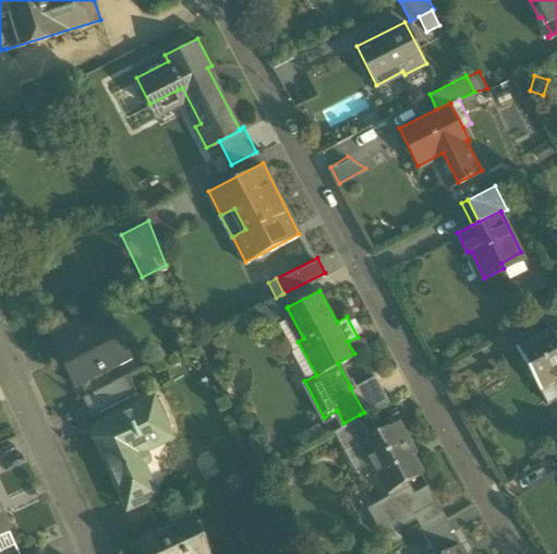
[(262,322),(281,311),(287,308),(288,306),(281,294),(276,298),(255,308),(262,322)]
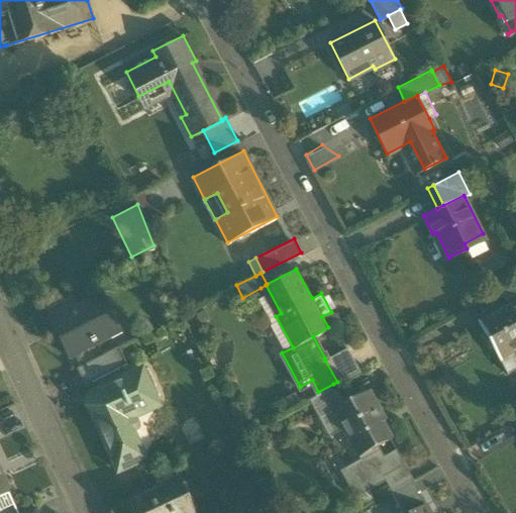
[(515,282),(501,291),(508,303),(515,297),(515,282)]
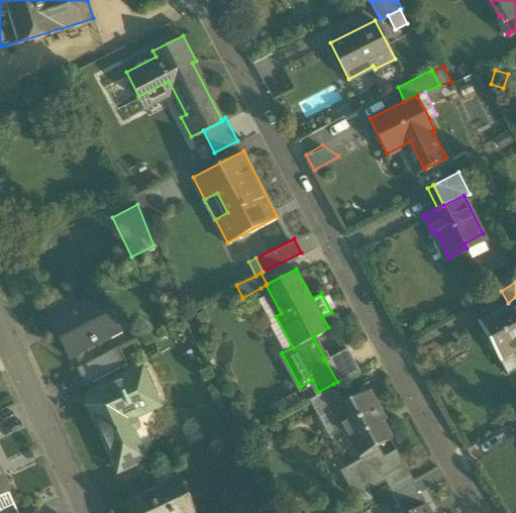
[(261,288),(276,316),(281,313),(266,285),(261,288)]
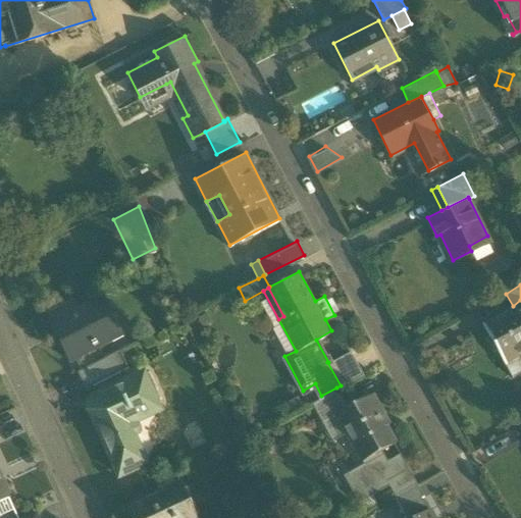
[(57,331),(71,359),(122,333),(103,295),(77,308),(69,312),(74,322),(57,331)]
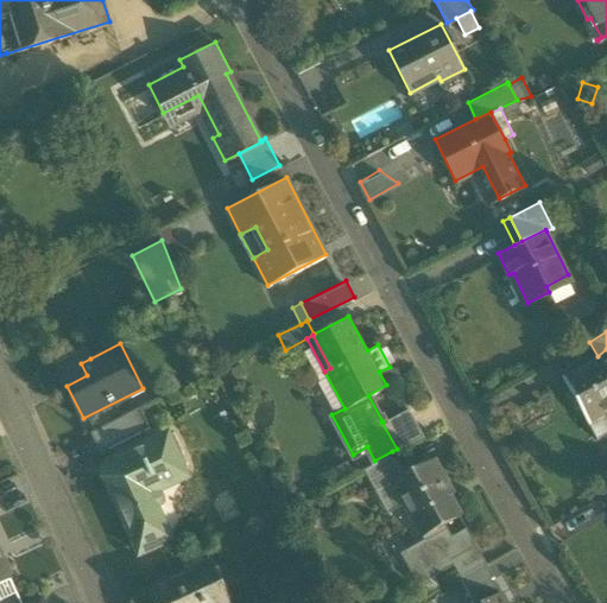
[(55,361),(67,386),(87,375),(81,363),(90,359),(84,347),(55,361)]
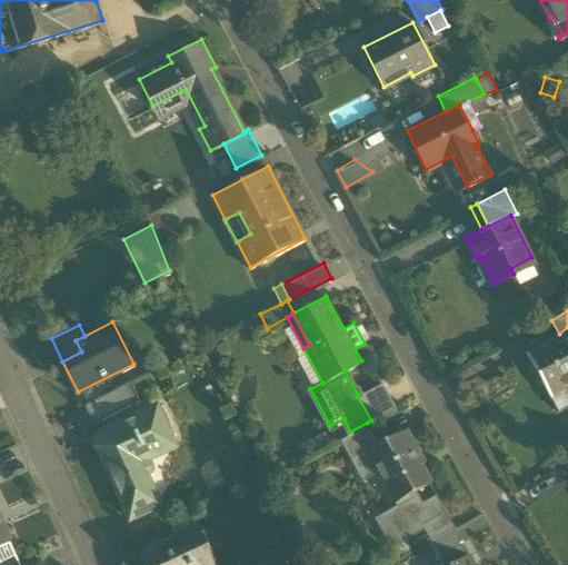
[(526,353),(549,394),(567,384),(565,379),(567,377),(567,327),(559,334),(559,335),(526,353)]
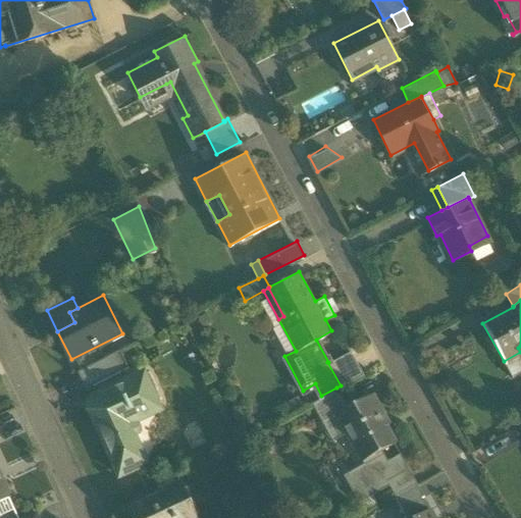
[(77,370),(86,387),(127,366),(119,349),(77,370)]
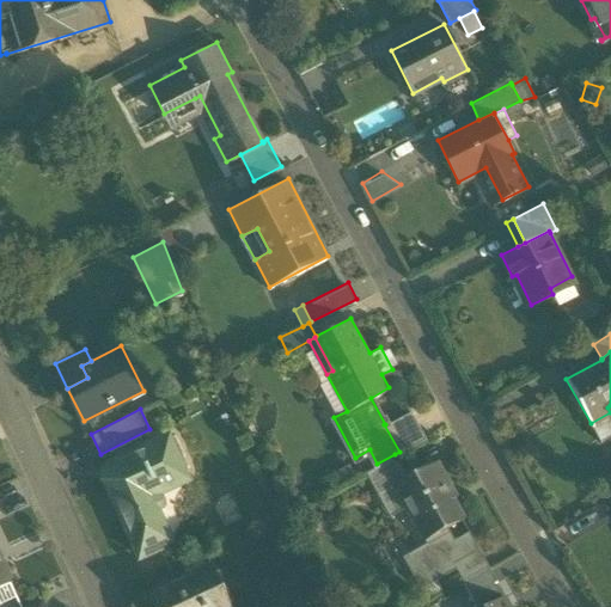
[(384,424),(399,452),(426,437),(411,410),(385,424),(384,424)]
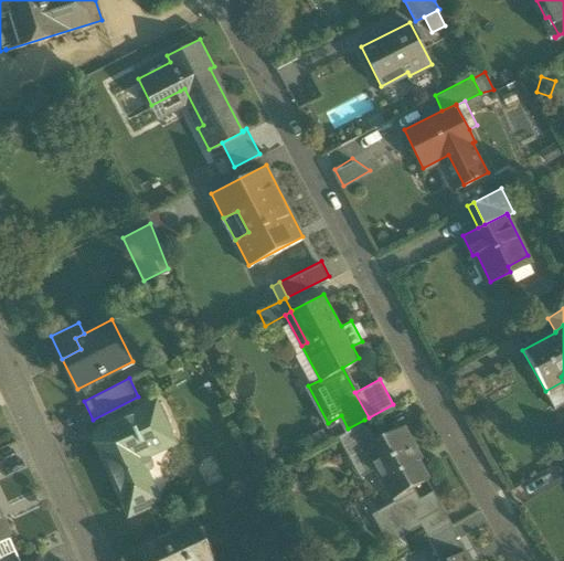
[(563,382),(563,381),(545,391),(552,403),(563,395),(563,382)]
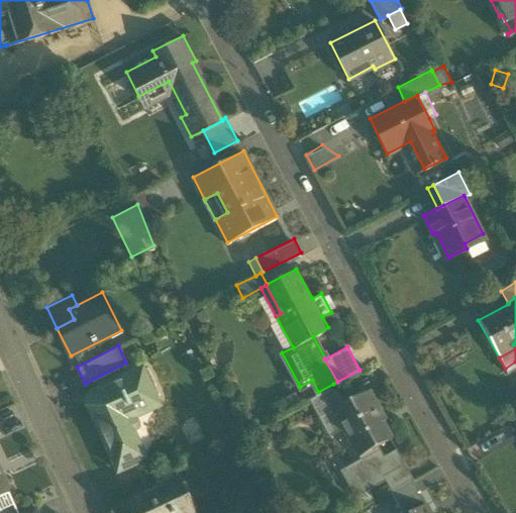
[(88,403),(117,470),(145,457),(132,428),(138,425),(134,415),(159,404),(141,368),(92,390),(94,393),(90,402),(88,403)]
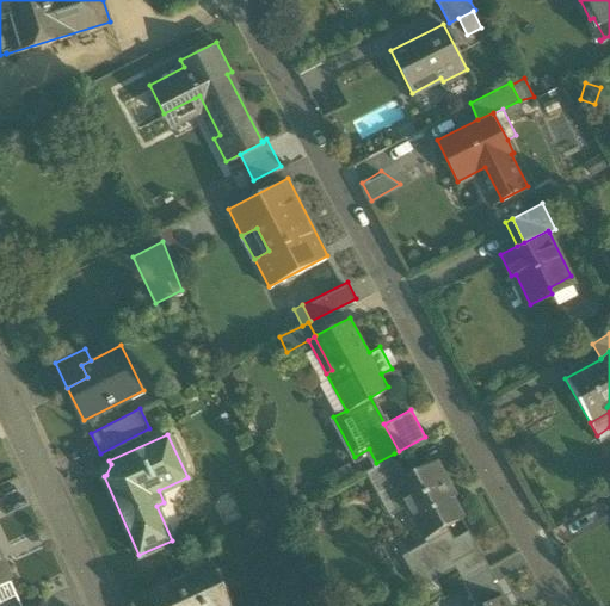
[(365,469),(377,493),(394,483),(394,482),(406,476),(394,453),(376,463),(365,469)]
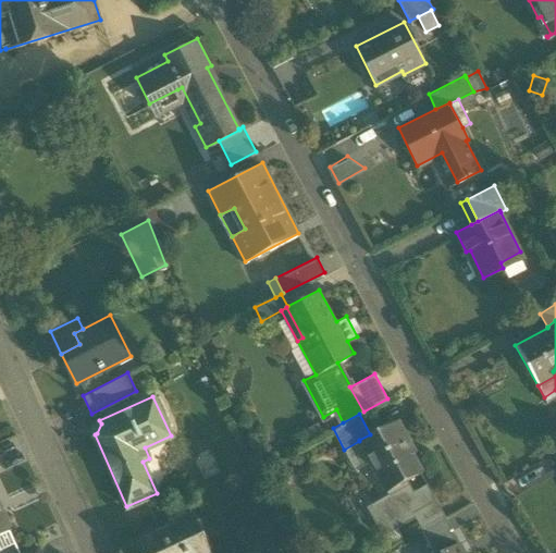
[(324,433),(318,420),(304,428),(310,441),(324,433)]
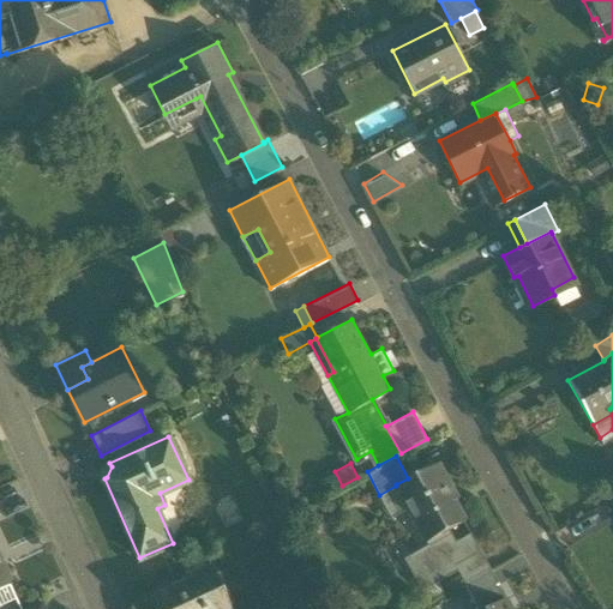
[(408,506),(426,540),(449,526),(464,518),(436,463),(408,478),(396,484),(396,486),(408,506)]
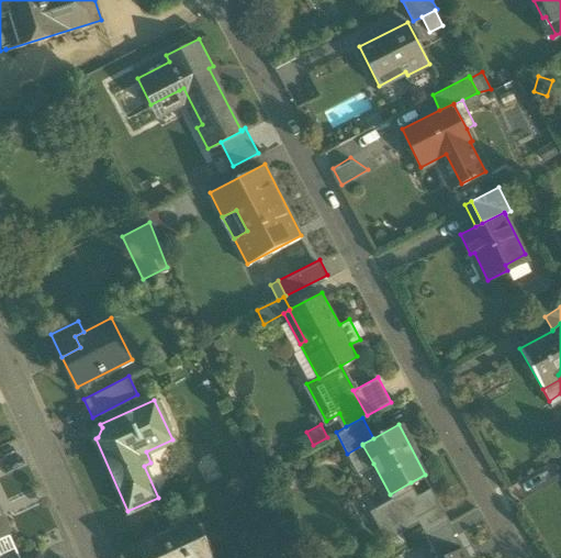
[(358,473),(373,464),(362,445),(347,454),(358,473)]
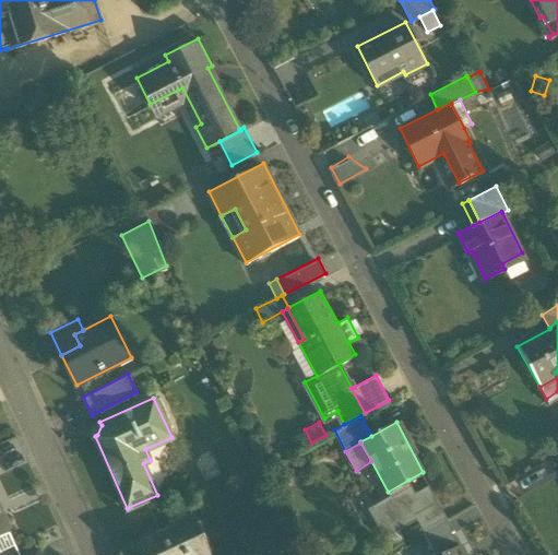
[(415,492),(408,480),(388,492),(390,496),(369,507),(386,535),(399,528),(416,518),(440,505),(428,484),(415,492)]
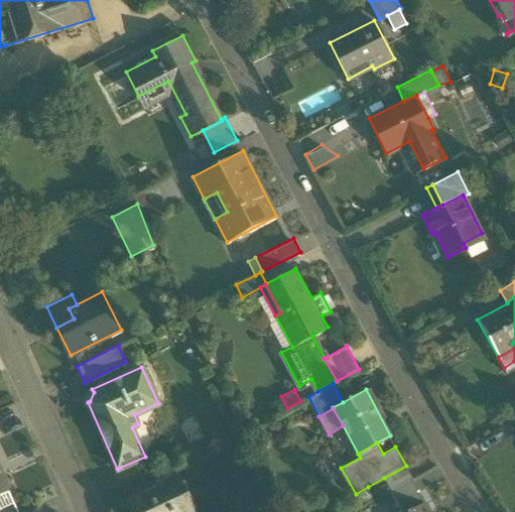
[(384,478),(390,489),(411,476),(406,466),(384,478)]
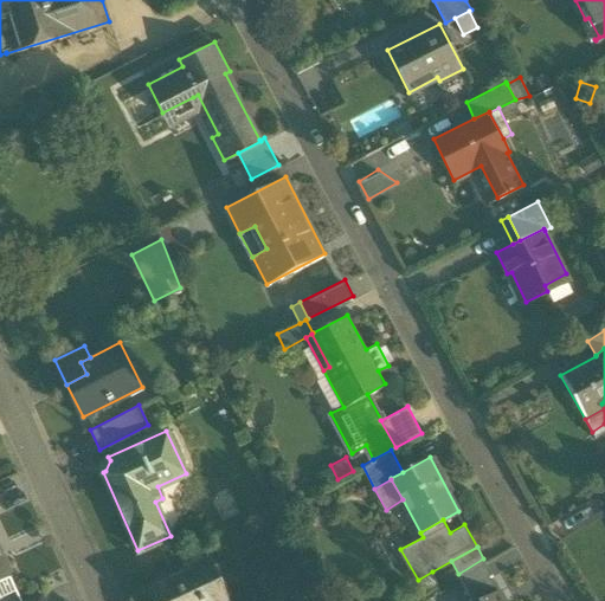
[(181,555),(187,568),(204,561),(198,548),(181,555)]
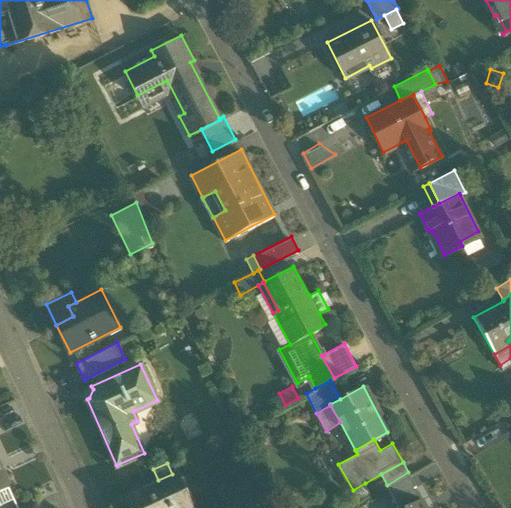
[(0,503),(12,497),(7,486),(8,486),(0,467),(0,503)]
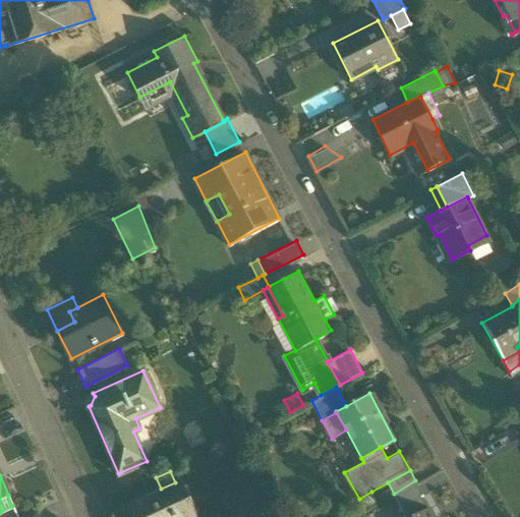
[(422,494),(415,480),(394,494),(393,494),(400,507),(420,495),(422,494)]
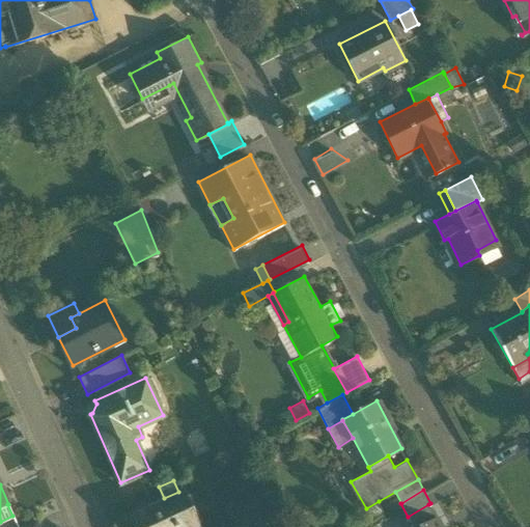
[(194,526),(178,492),(164,498),(133,512),(139,526),(194,526)]
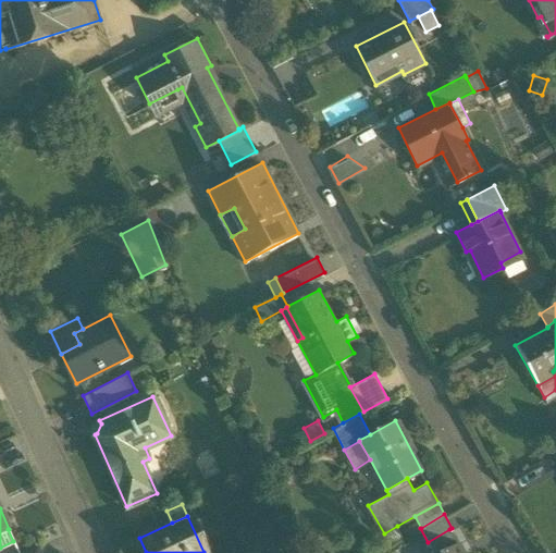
[(384,533),(382,535),(388,547),(404,538),(397,526),(384,533)]
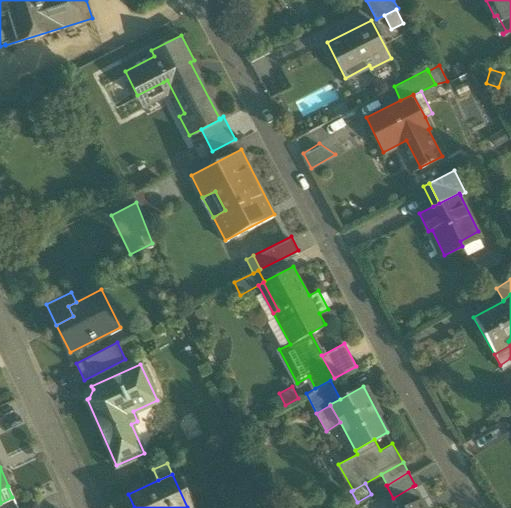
[(426,507),(421,497),(420,498),(413,486),(393,498),(398,507),(426,507)]
